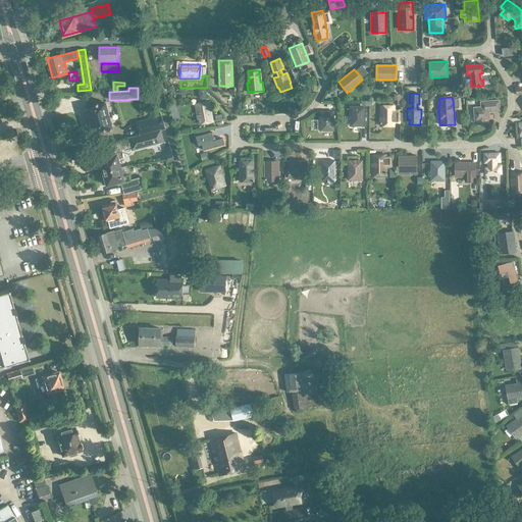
[(481,107),(473,107),(474,120),(479,120),(479,122),(481,123),(484,123),(485,121),(485,119),(489,119),(488,111),(500,110),(499,100),(480,102),(481,107)]
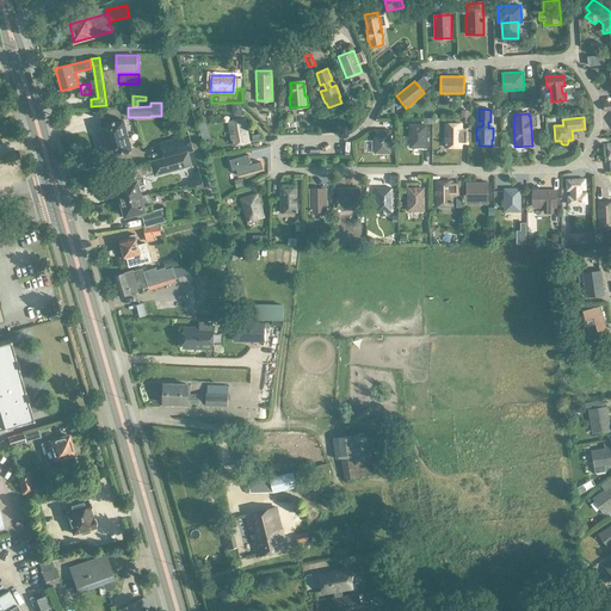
[(106,141),(128,135),(124,119),(122,121),(122,119),(119,118),(116,119),(115,122),(103,125),(103,128),(102,128),(100,130),(102,133),(103,135),(104,134),(106,141)]
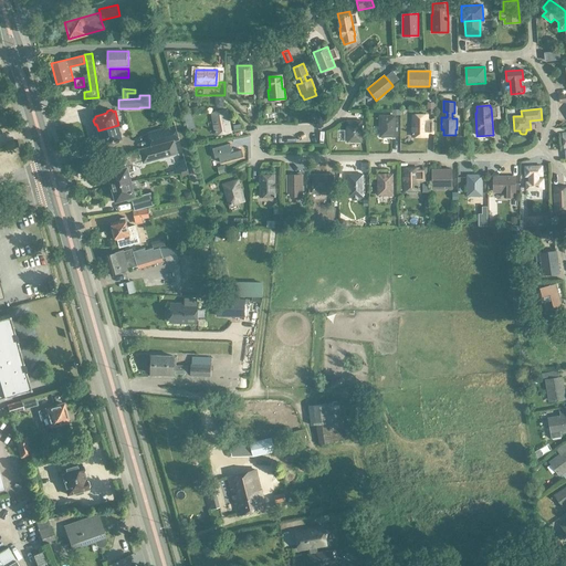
[(227,111),(211,113),(216,134),(230,132),(227,111)]
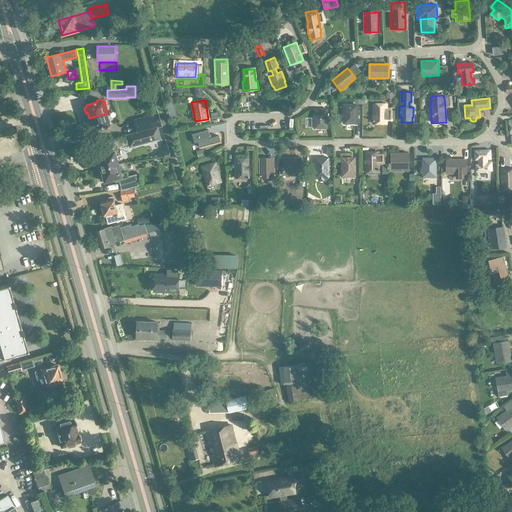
[(357,104),(343,104),(343,124),(357,124),(357,104)]
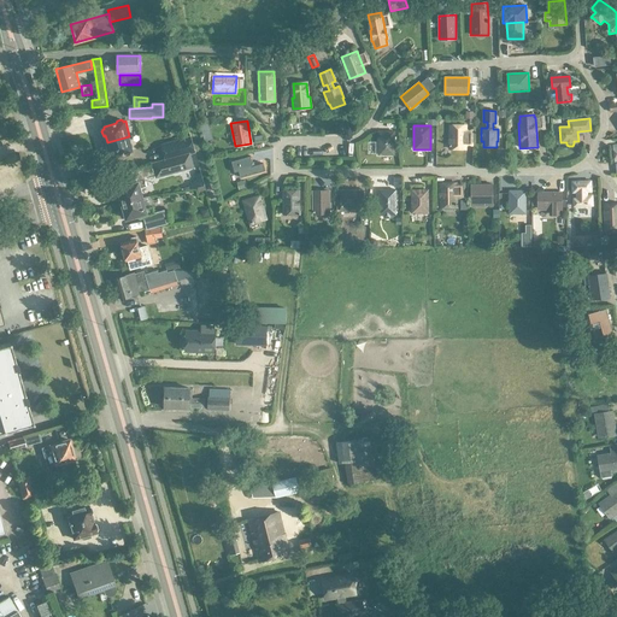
[(465,150),(465,146),(465,131),(465,125),(450,125),(450,150),(465,150)]
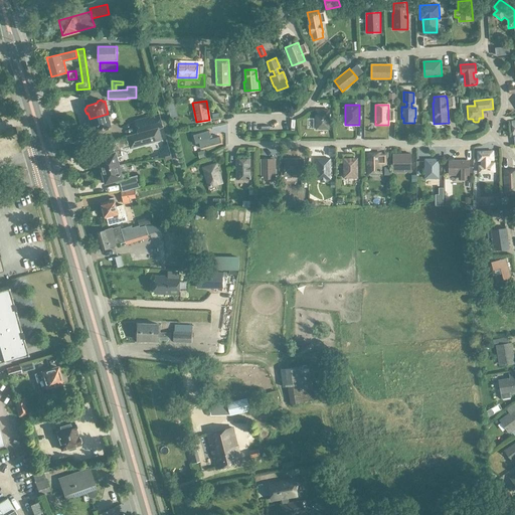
[(329,110),(316,110),(316,129),(329,129),(329,110)]
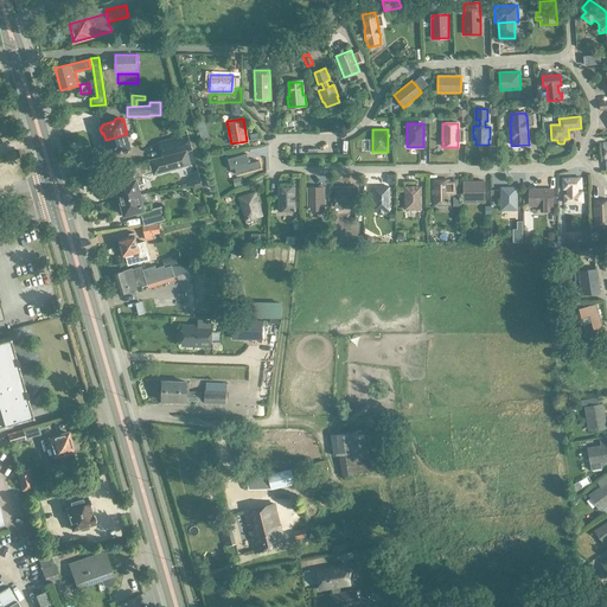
[(127,134),(106,140),(107,146),(106,147),(104,149),(106,152),(108,153),(109,153),(109,154),(122,151),(122,152),(125,154),(128,153),(129,151),(129,149),(131,149),(127,134)]
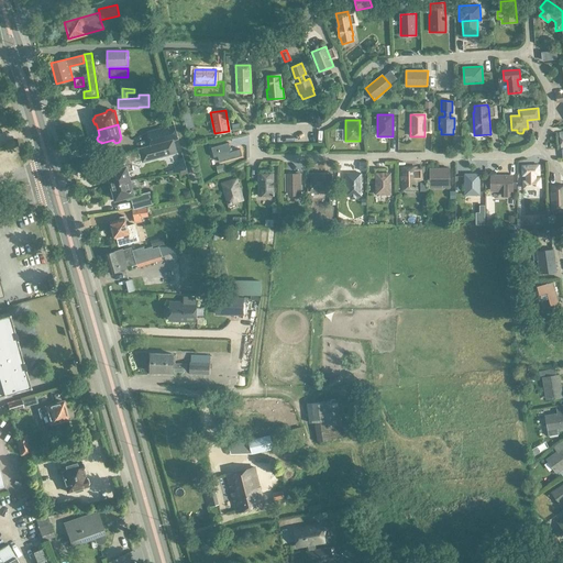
[(175,124),(147,133),(151,146),(151,145),(167,142),(173,140),(176,139),(178,139),(175,124)]
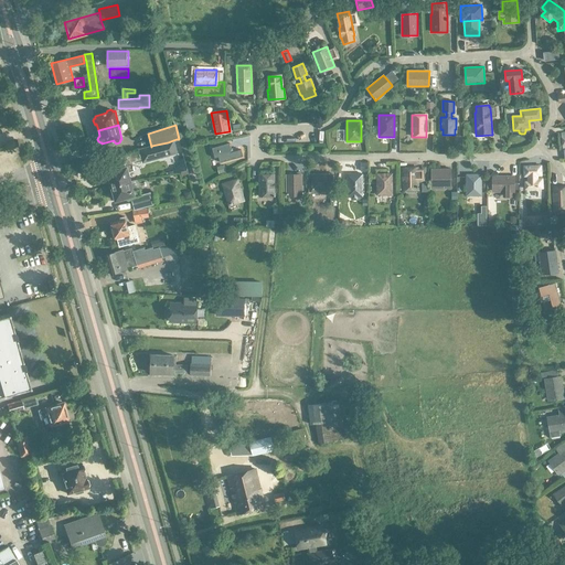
[(150,147),(139,149),(140,151),(142,159),(142,160),(144,162),(178,153),(173,140),(168,142),(151,146),(151,147),(150,147)]
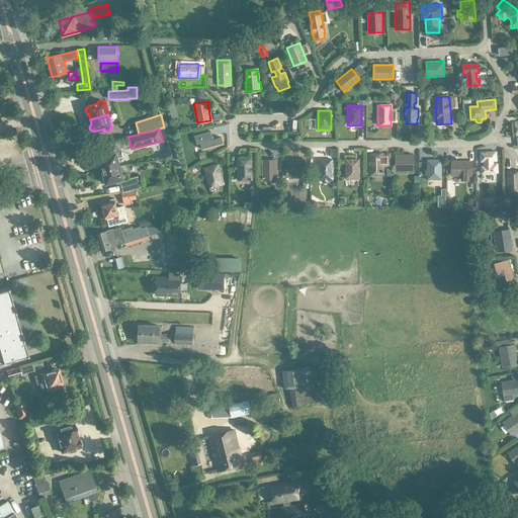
[(212,138),(210,132),(195,136),(197,145),(200,144),(202,149),(223,144),(221,138),(211,140),(211,138),(212,138)]
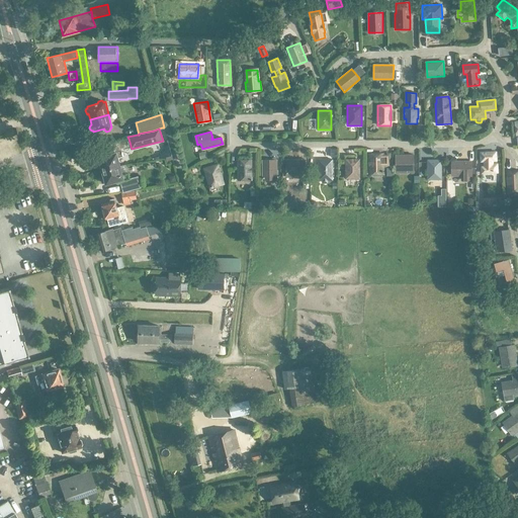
[(128,139),(118,142),(120,149),(121,149),(131,146),(128,139)]
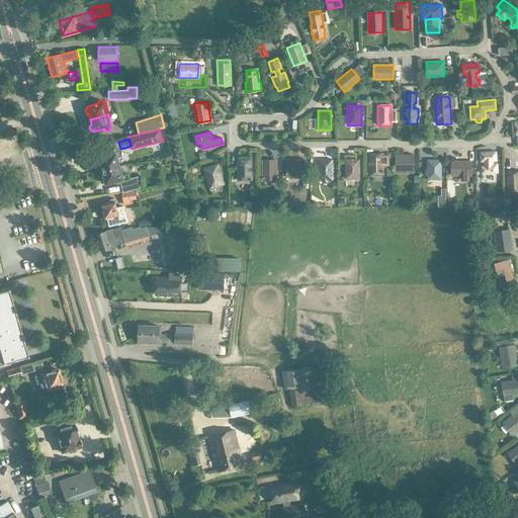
[(108,156),(99,158),(101,164),(99,165),(101,172),(119,167),(117,158),(123,156),(121,149),(120,149),(118,142),(106,145),(108,156)]
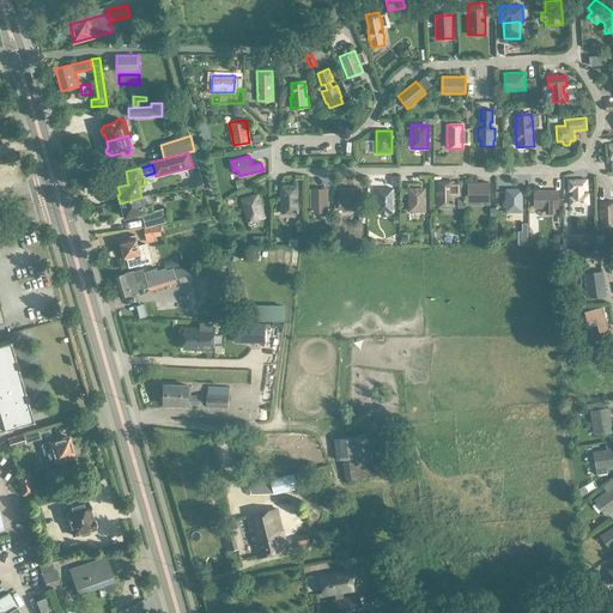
[(588,180),(568,181),(569,192),(572,190),(572,198),(569,198),(570,206),(590,205),(589,194),(584,194),(584,192),(588,192),(588,180)]
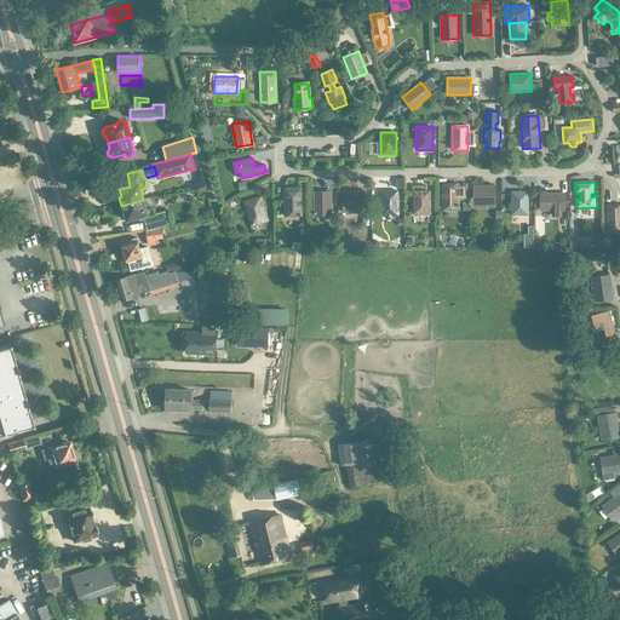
[(458,184),(442,184),(442,208),(446,208),(446,213),(455,213),(455,208),(458,208),(458,199),(466,199),(466,185),(458,185),(458,184)]
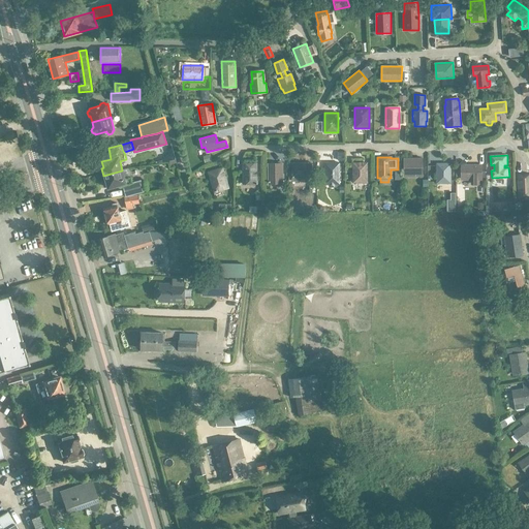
[(422,158),(404,158),(404,176),(422,176),(422,158)]
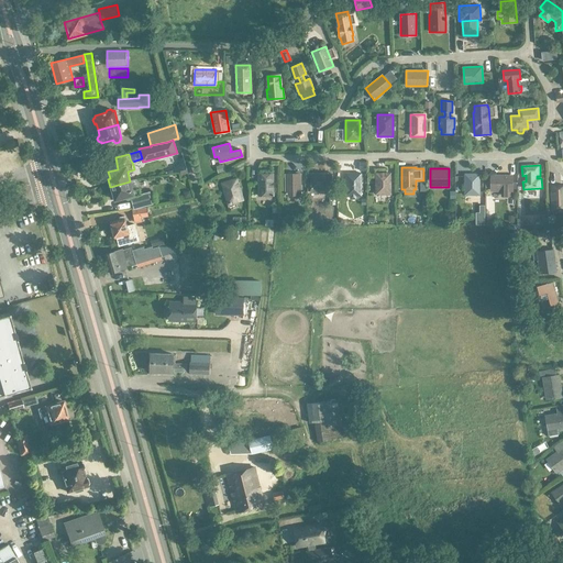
[(361,173),(346,173),(346,196),(351,196),(351,200),(356,200),(356,196),(361,196),(361,173)]
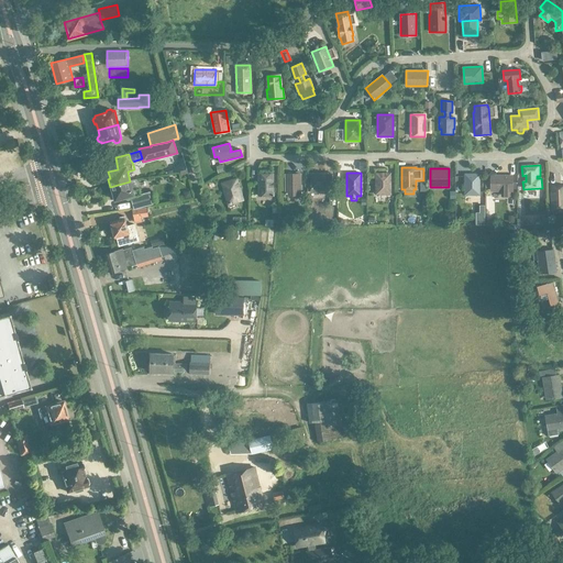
[(390,173),(375,173),(375,195),(390,195),(390,173)]
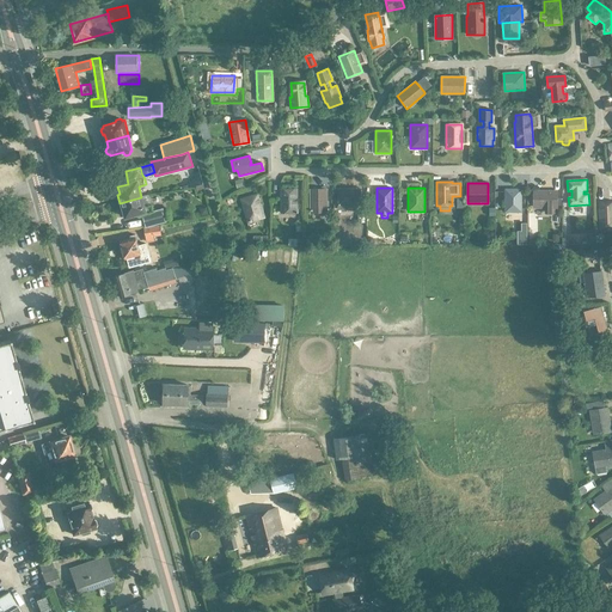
[(297,189),(280,189),(281,213),(297,213),(297,189)]
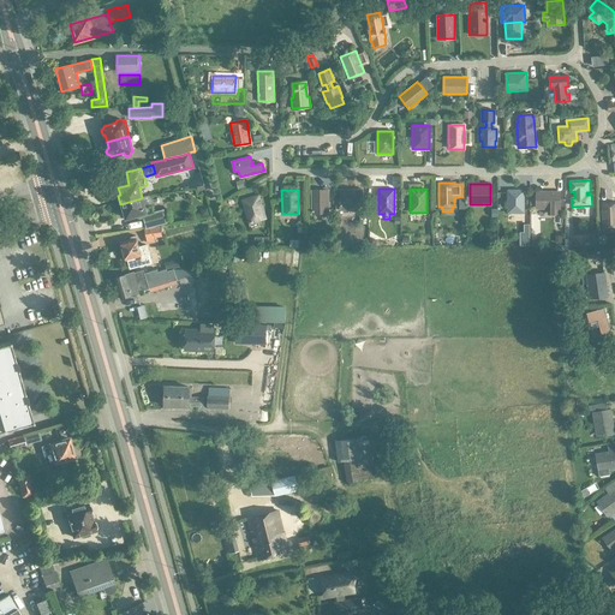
[(328,190),(311,190),(311,213),(328,213),(328,190)]
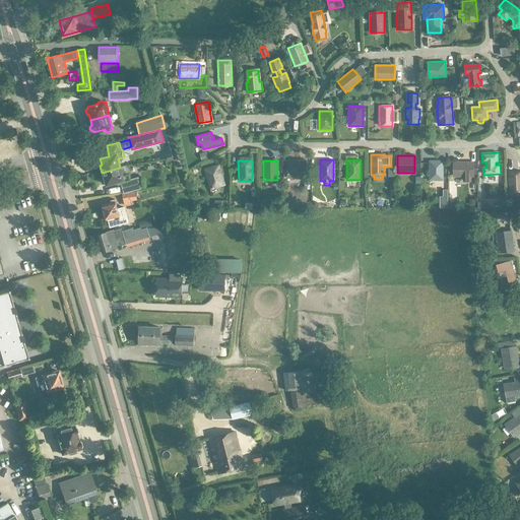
[(306,160),(287,160),(287,178),(306,178),(306,160)]
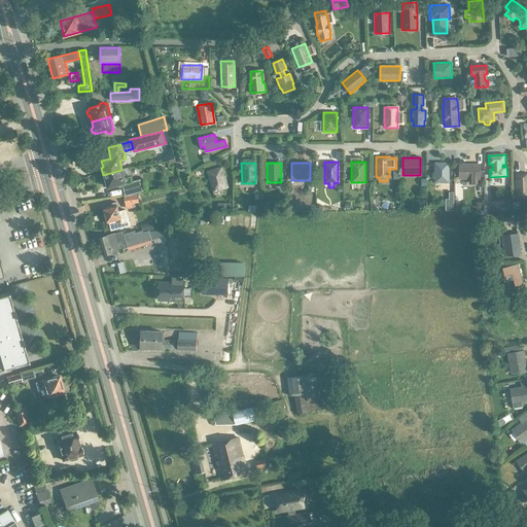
[(449,163),(434,163),(434,182),(449,182),(449,163)]
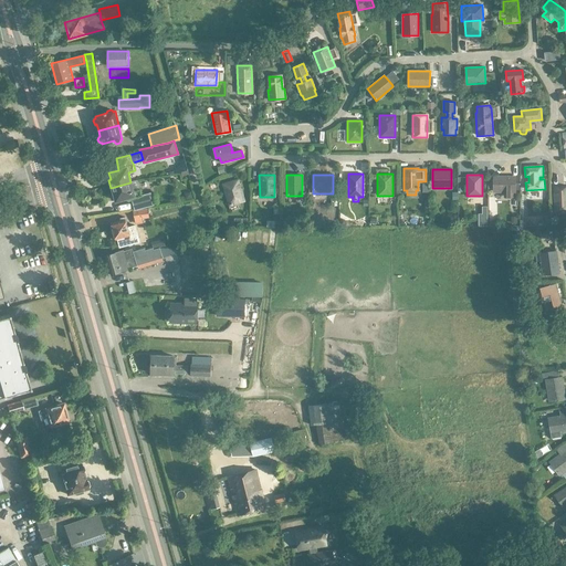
[(515,177),(493,177),(493,192),(505,192),(505,198),(513,198),(513,192),(515,192),(515,177)]
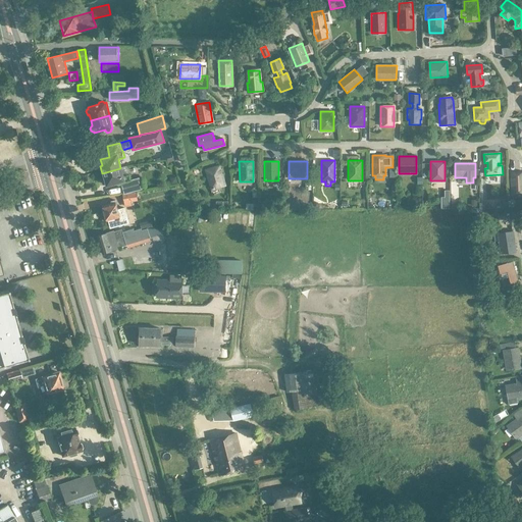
[(219,166),(206,170),(211,189),(224,185),(219,166)]
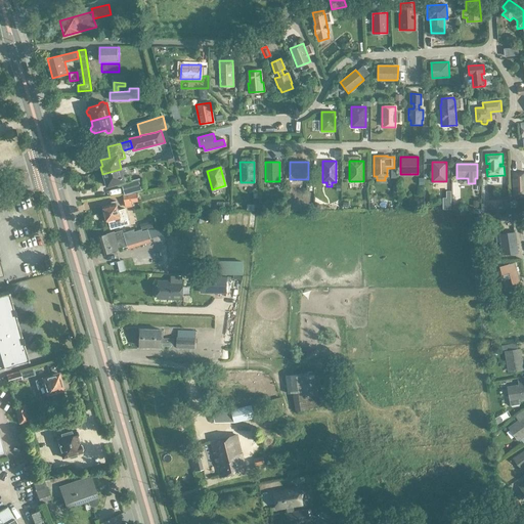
[(121,169),(102,174),(103,179),(106,181),(107,186),(119,183),(119,185),(122,184),(125,194),(143,190),(140,179),(131,181),(129,175),(123,177),(121,169)]
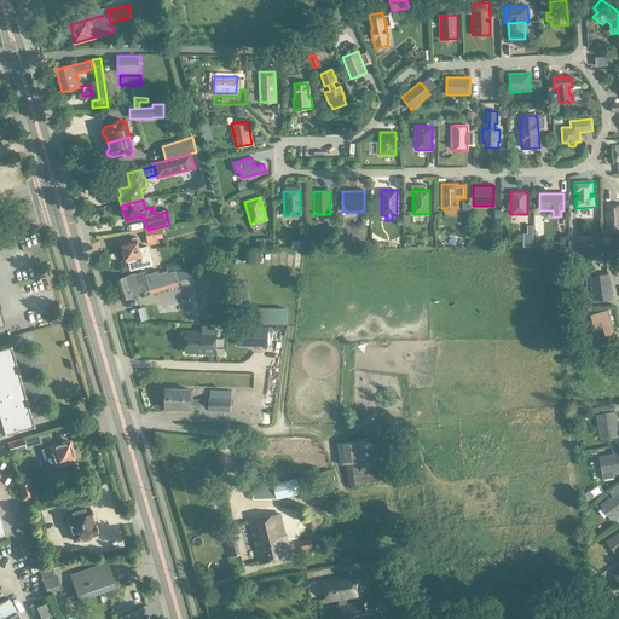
[(618,204),(606,206),(606,230),(618,229),(618,204)]
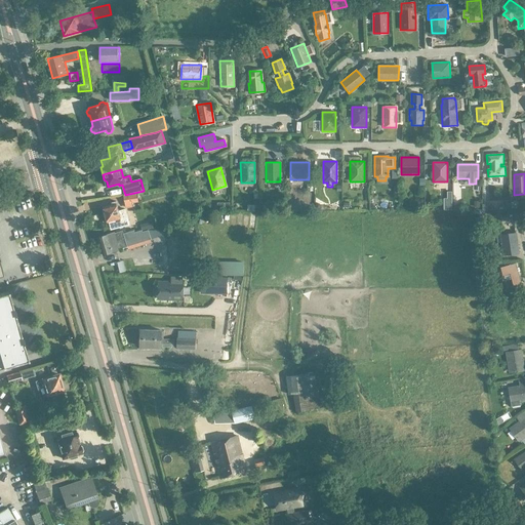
[(137,194),(123,196),(125,208),(133,207),(132,203),(138,202),(137,194)]
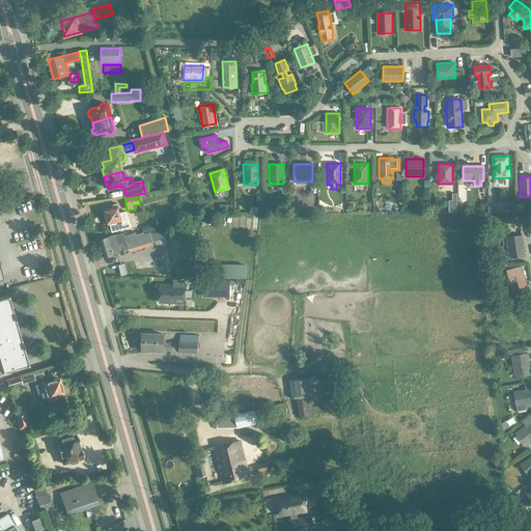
[(106,210),(105,210),(109,226),(110,225),(112,232),(132,227),(128,212),(121,214),(118,205),(118,203),(112,205),(113,206),(106,208),(106,210)]
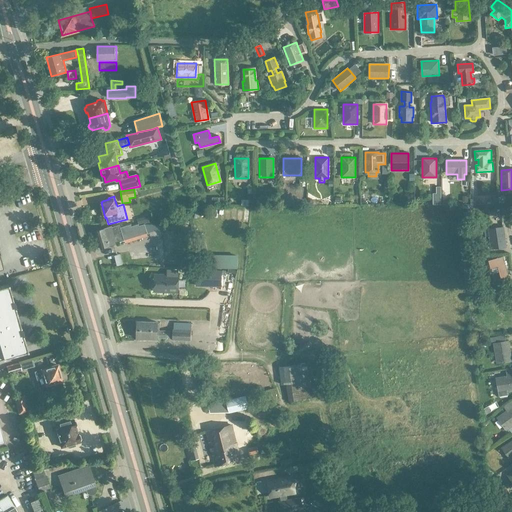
[(232,218),(233,228),(244,227),(244,217),(232,218)]
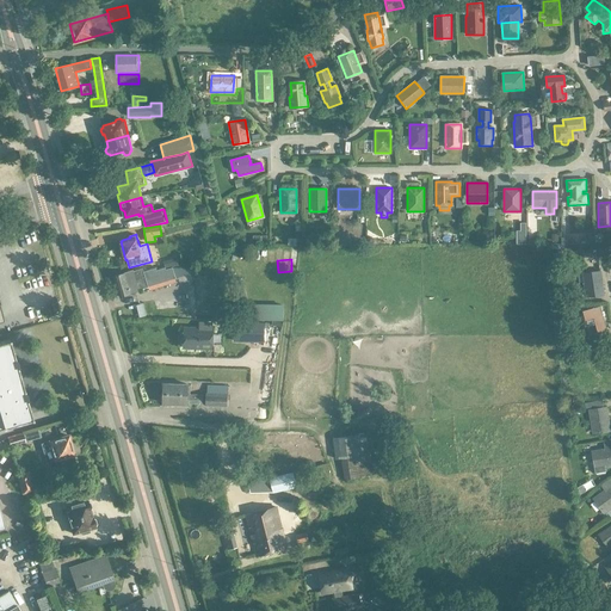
[(144,271),(143,272),(148,288),(174,279),(176,279),(177,279),(190,276),(187,269),(173,269),(166,270),(165,269),(156,271),(155,269),(144,271)]
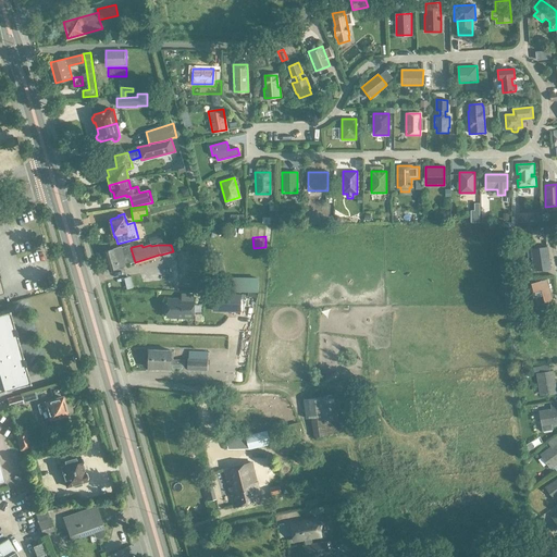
[(127,264),(122,249),(122,247),(122,246),(104,251),(109,270),(127,264)]
